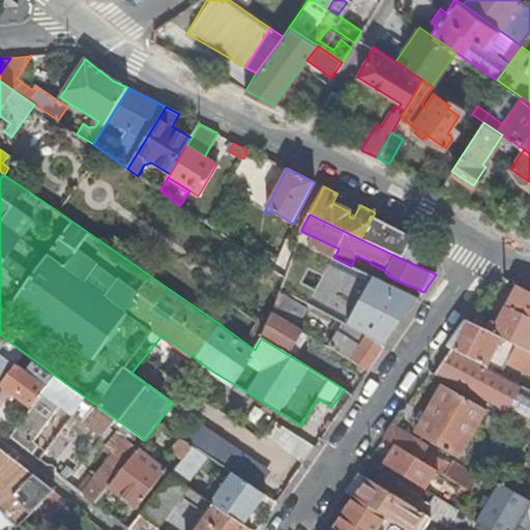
[(373,217),(360,239),(417,266),(429,245),(373,217)]
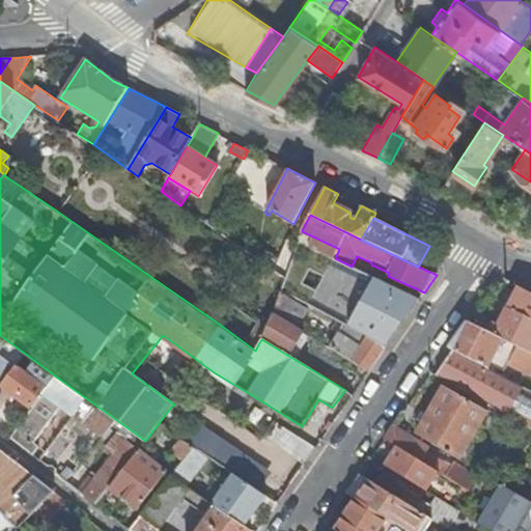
[(387,346),(420,298),(352,267),(335,258),(299,241),(285,275),(281,289),(368,336),(387,346)]
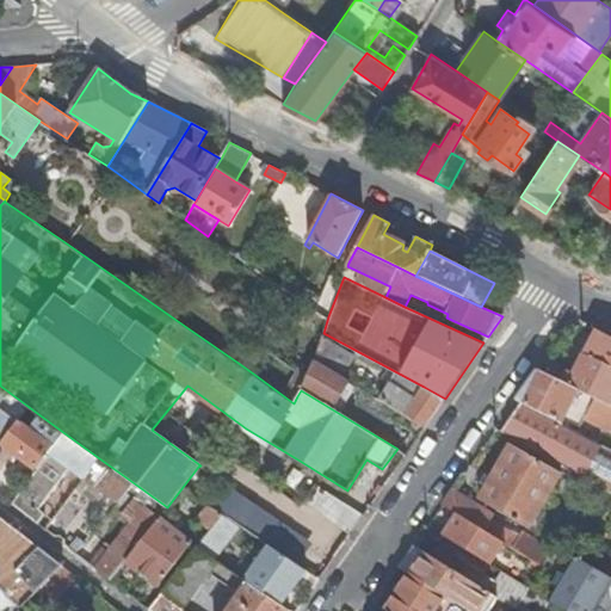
[(610,335),(598,329),(574,372),(567,370),(562,381),(586,392),(596,396),(610,403),(610,335)]
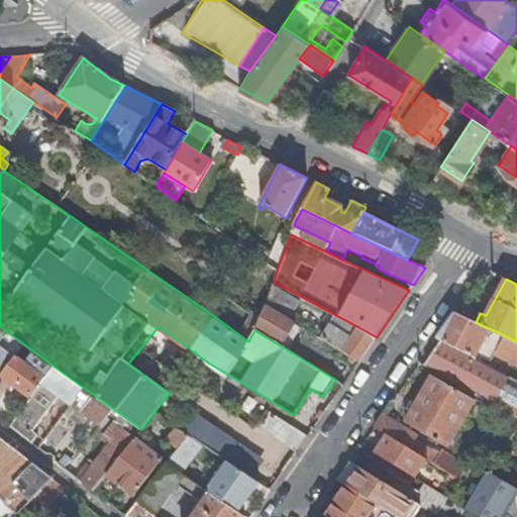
[(300,300),(273,286),(266,304),(289,318),(300,300)]
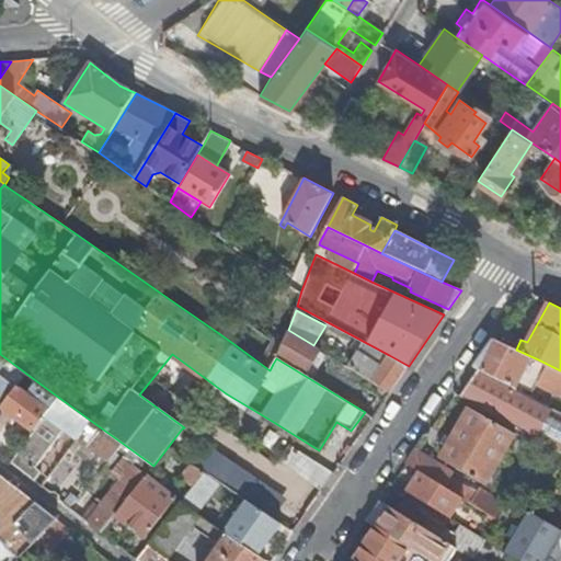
[(284,343),(276,358),(305,375),(309,368),(316,371),(328,353),(313,345),(288,330),(284,343)]
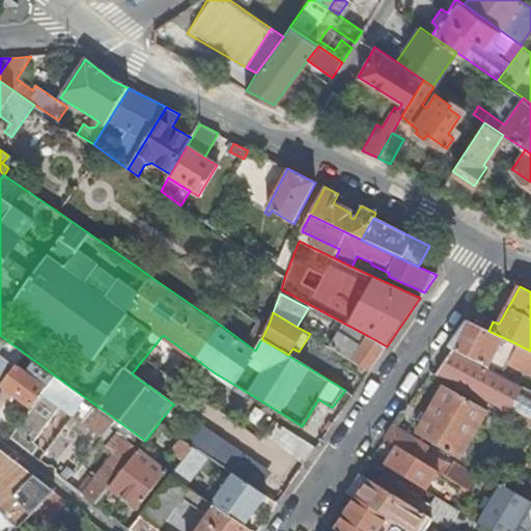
[(509,340),(488,331),(467,320),(448,346),(453,350),(495,370),(509,340)]
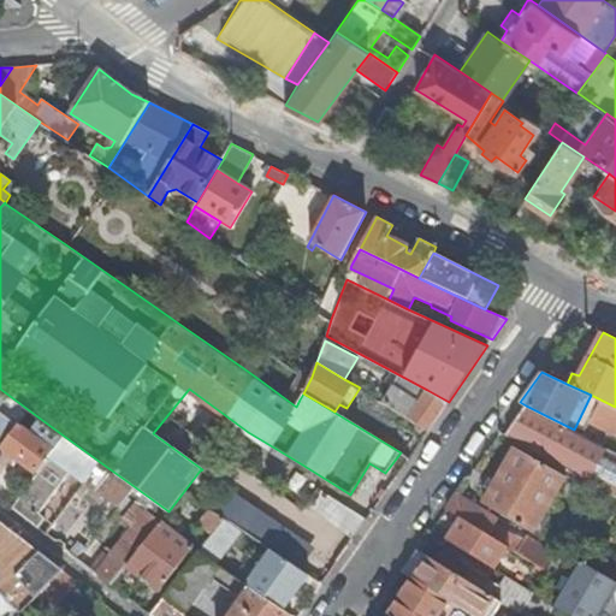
[(383,402),(428,430),(436,420),(449,402),(427,390),(425,395),(419,391),(418,394),(413,390),(409,396),(394,385),(383,402)]
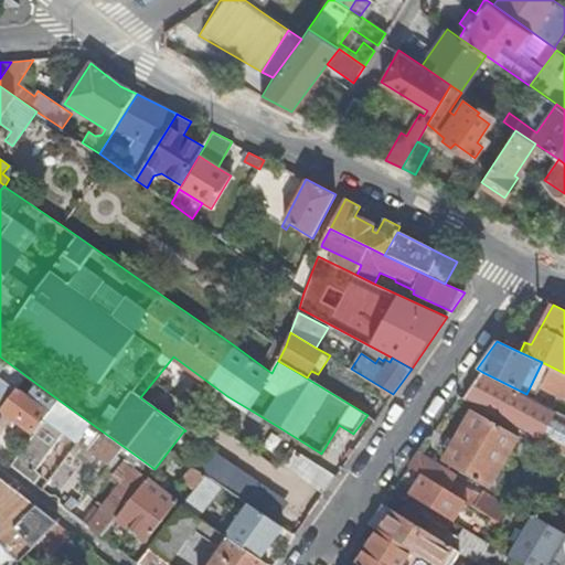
[(27,376),(0,356),(0,411),(18,388),(21,384),(27,376)]
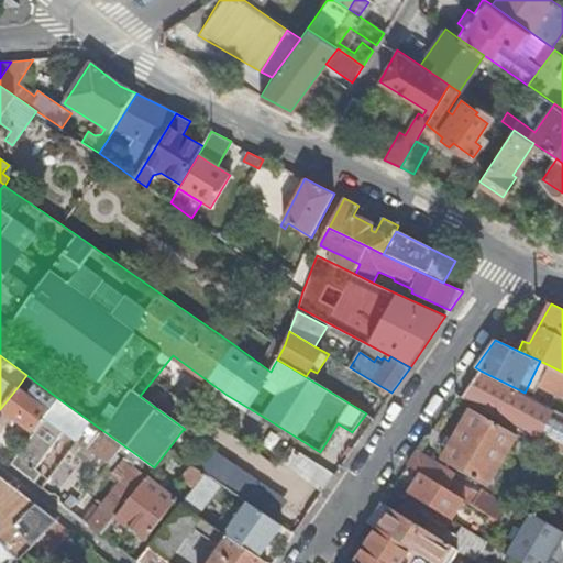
[(562,372),(549,365),(539,386),(562,396),(562,372)]
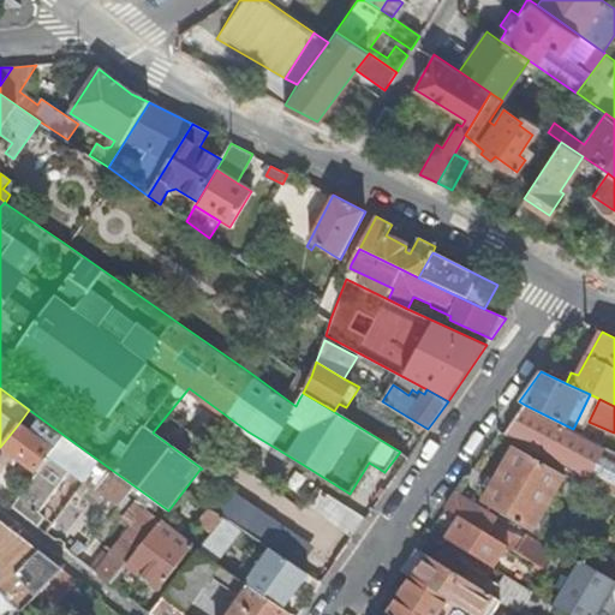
[(614,449),(573,429),(525,405),(505,434),(614,494),(614,449)]
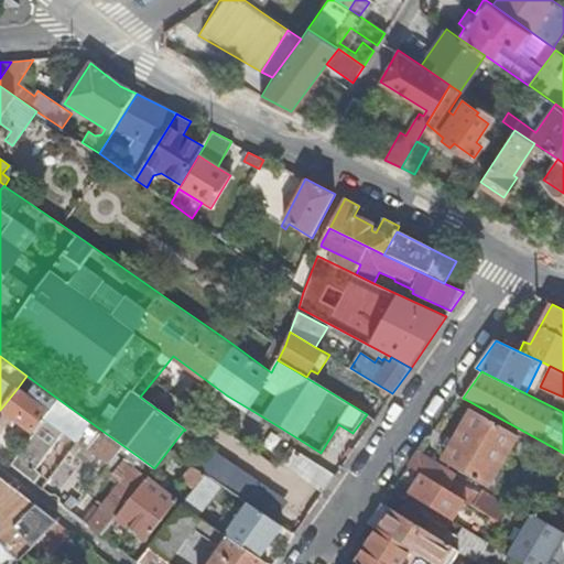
[(379,397),(358,384),(349,398),(370,411),(379,397)]
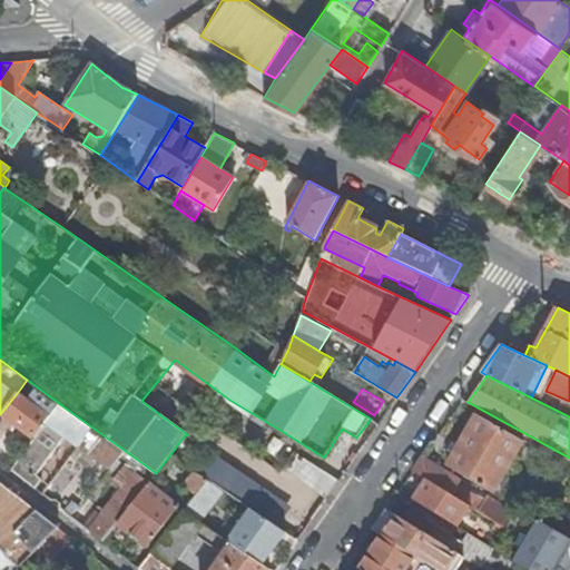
[(18,392),(0,414),(0,442),(13,423),(35,438),(51,415),(22,395),(18,392)]
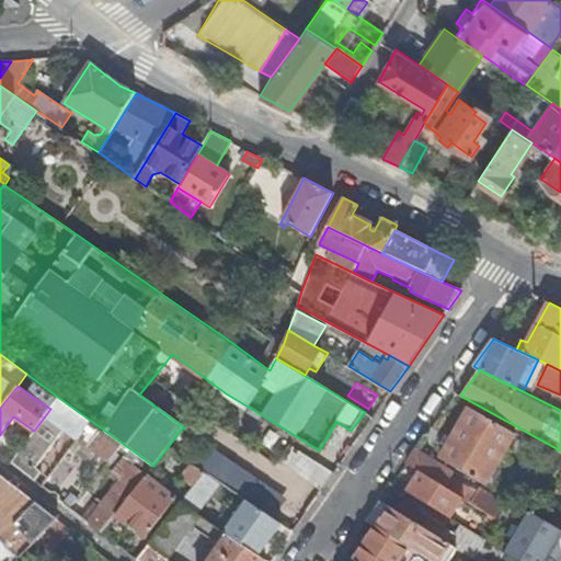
[(91,421),(59,398),(50,409),(34,431),(11,462),(35,481),(42,472),(35,467),(64,428),(78,438),(91,421)]
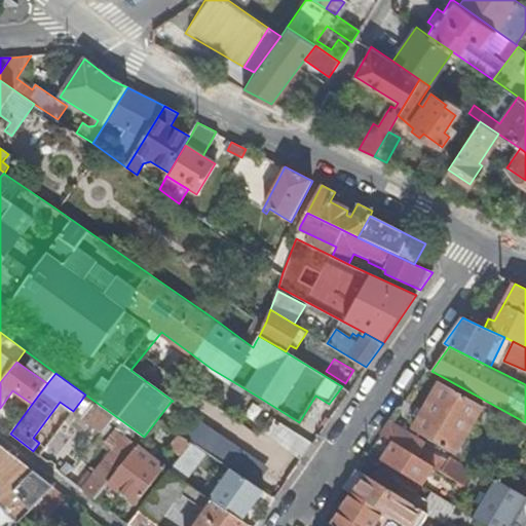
[(482,406),(439,381),(413,429),(456,454),(482,406)]
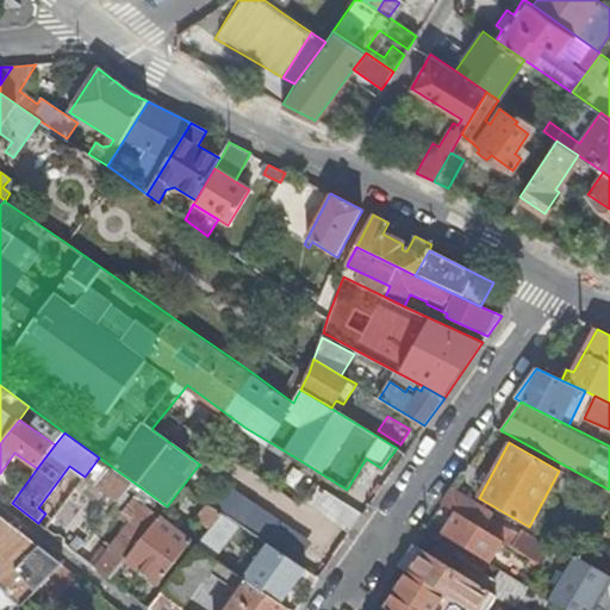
[(132,481),(99,458),(85,477),(76,489),(81,492),(85,486),(99,497),(104,490),(118,502),(132,481)]
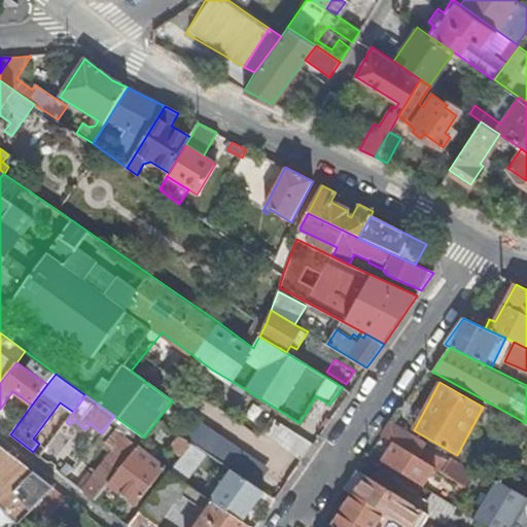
[(272,417),(261,432),(301,459),(311,444),(272,417)]
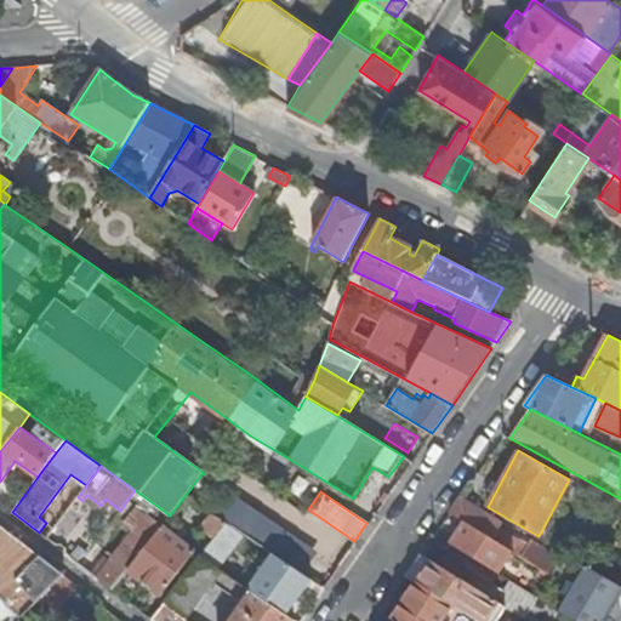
[(228,493),(216,512),(300,568),(312,550),(228,493)]
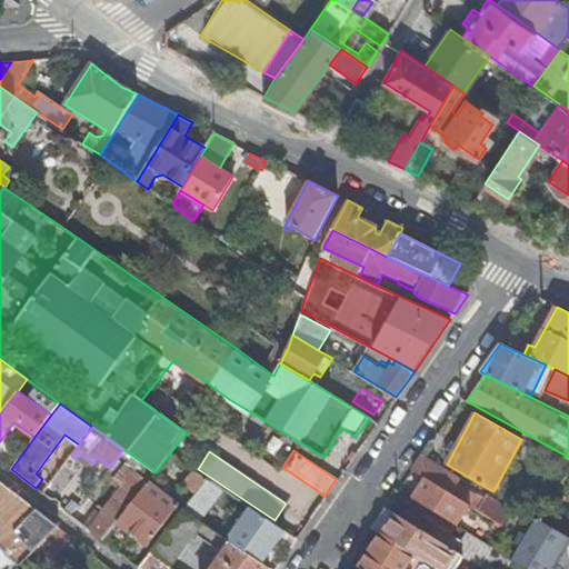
[(79,453),(76,459),(89,469),(92,463),(79,453)]
